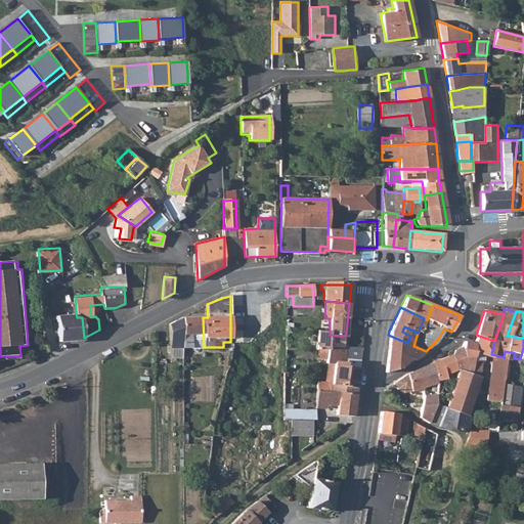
[(82,317),(77,317),(76,312),(58,313),(61,340),(82,339),(84,338),(82,317)]
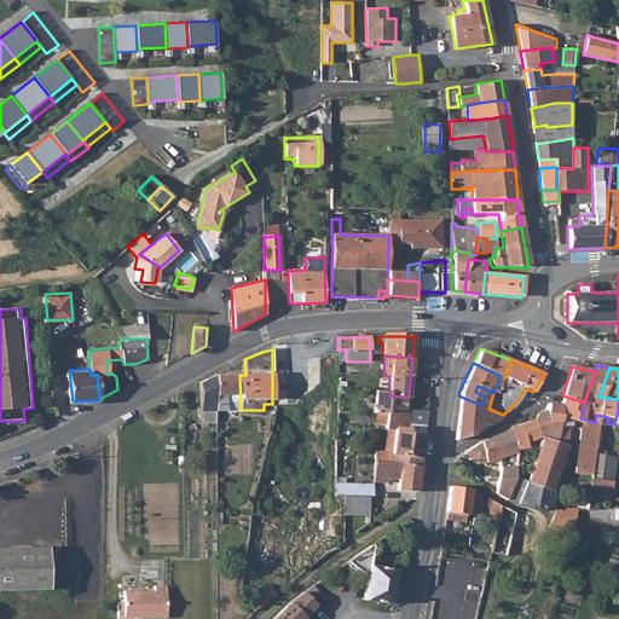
[(215,409),(215,375),(200,382),(201,423),(217,422),(217,420),(215,409)]
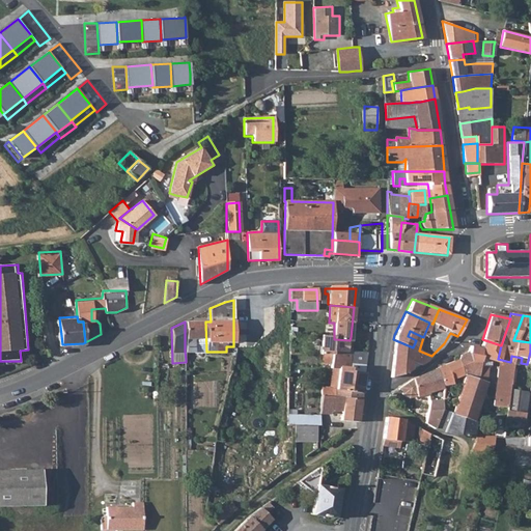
[(206,352),(205,322),(185,322),(185,351),(206,352)]
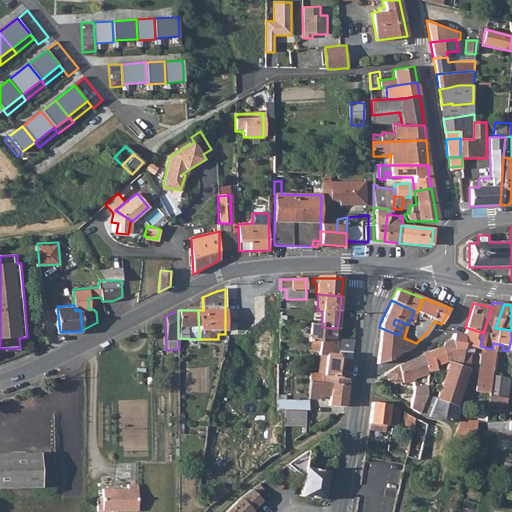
[(320,341),(320,339),(322,327),(322,323),(310,322),(309,341),(320,341)]
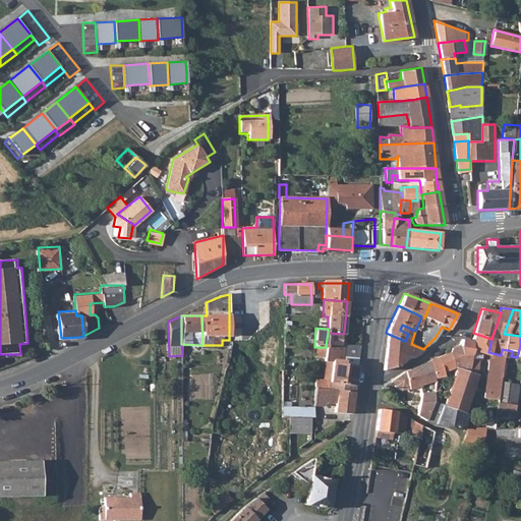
[(343,334),(328,333),(326,345),(342,345),(343,344),(343,334)]
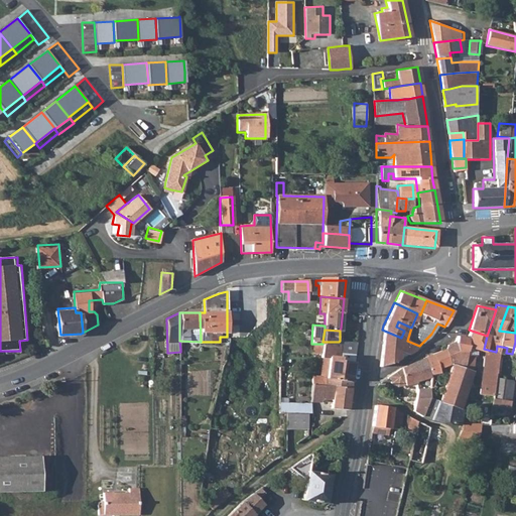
[(412,353),(419,346),(407,341),(401,338),(382,330),(379,366),(386,364),(392,362),(398,359),(399,352),(406,355),(412,353)]
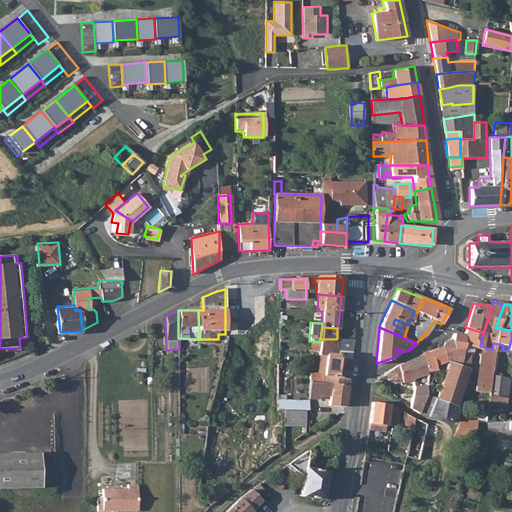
[(434,398),(433,399),(455,406),(458,398),(468,369),(459,366),(462,344),(478,350),(475,381),(474,392),(488,394),(490,375),(494,349),(492,349),(480,346),(483,333),(465,327),(462,335),(452,333),(444,340),(443,341),(442,344),(441,347),(446,362),(434,398)]
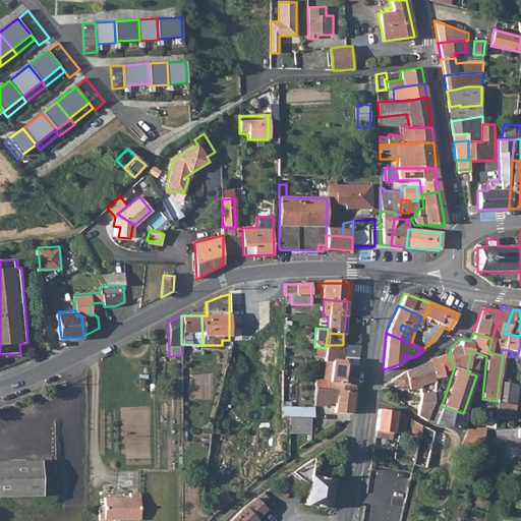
[(356,365),(359,345),(343,344),(342,345),(342,364),(356,365)]
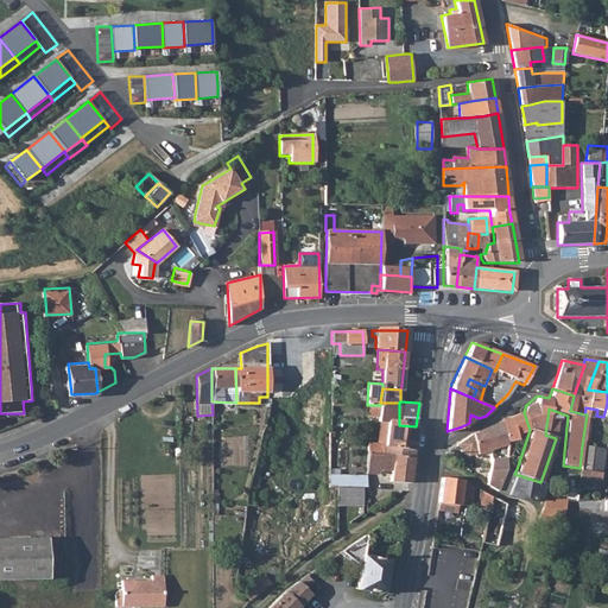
[(384,445),(368,444),(367,454),(411,456),(416,426),(399,425),(399,403),(380,403),(380,405),(379,422),(386,422),(384,445)]
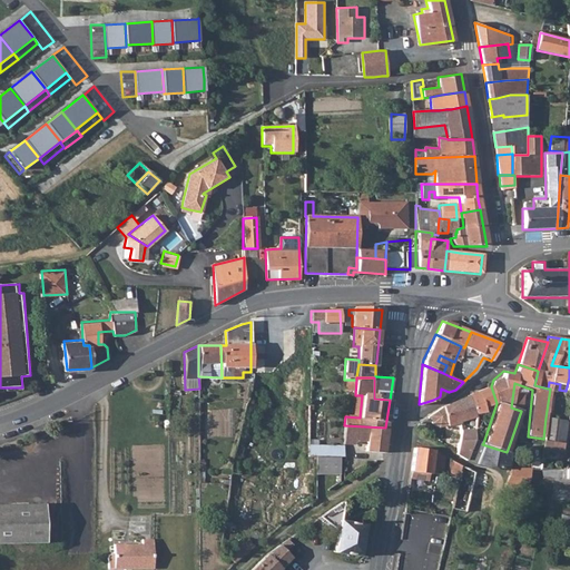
[(480,390),(468,395),(473,414),(484,412),(483,406),(497,403),(491,386),(480,390)]
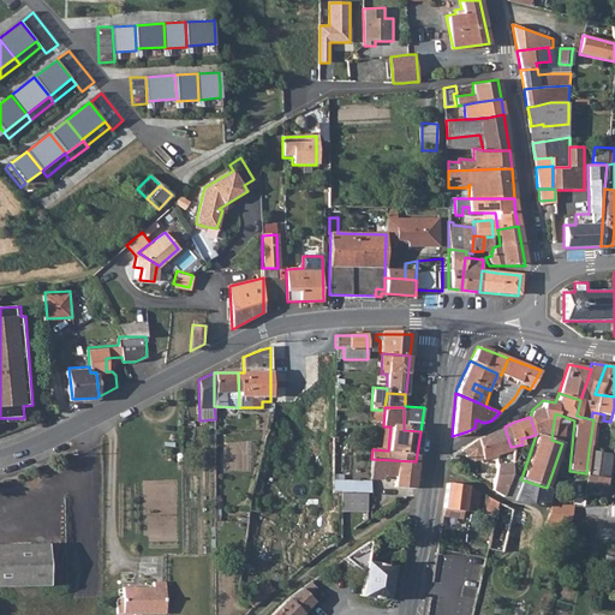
[(494,491),(502,496),(507,481),(508,478),(511,476),(512,475),(511,447),(505,427),(477,440),(464,449),(466,457),(473,461),(482,459),(494,458),(495,466),(490,489),(494,491)]
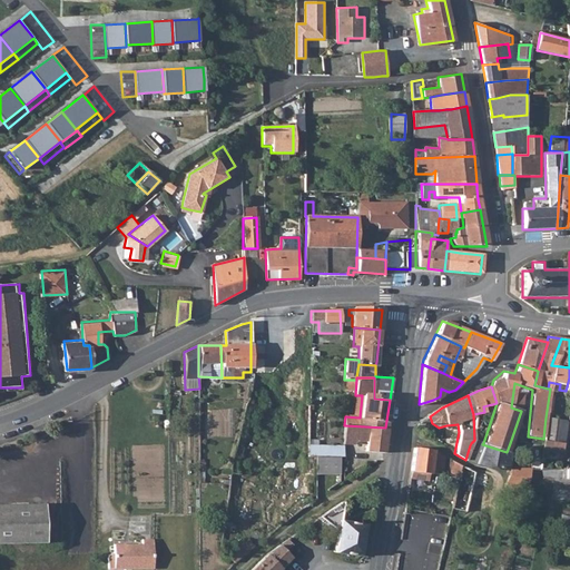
[(560,451),(566,421),(546,418),(543,439),(542,449),(560,451)]
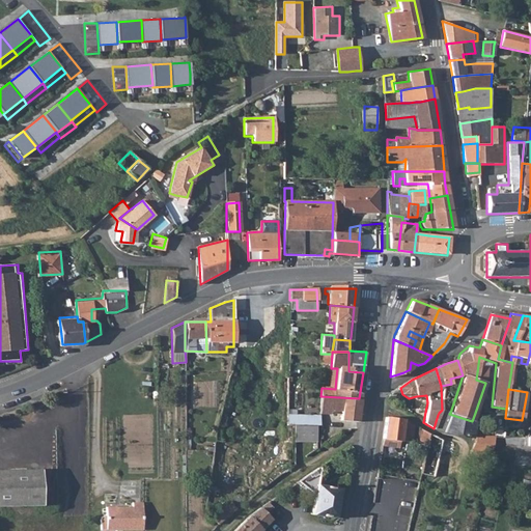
[(356,422),(359,398),(320,396),(320,413),(331,414),(332,411),(337,411),(336,417),(339,417),(339,419),(356,422)]
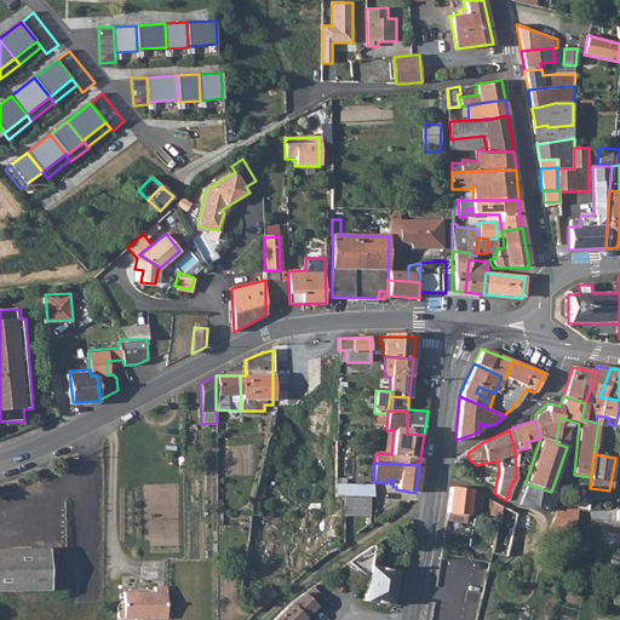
[(524,483),(526,482),(516,478),(515,480),(512,482),(511,484),(506,500),(517,504),(524,483)]
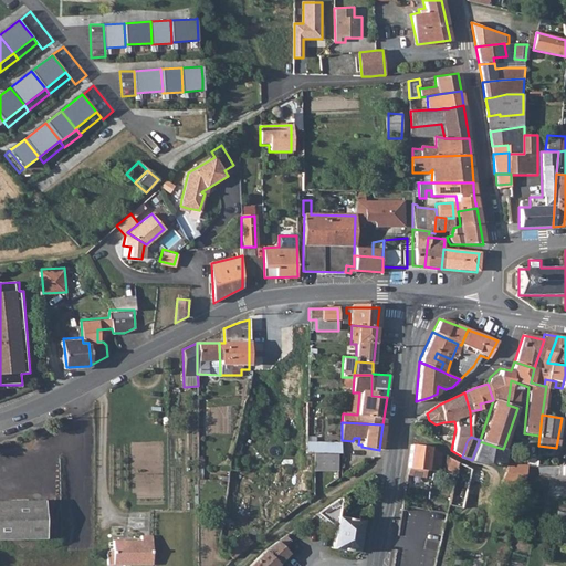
[(506,450),(503,449),(479,441),(472,460),(494,465),(502,468),(503,463),(506,450)]
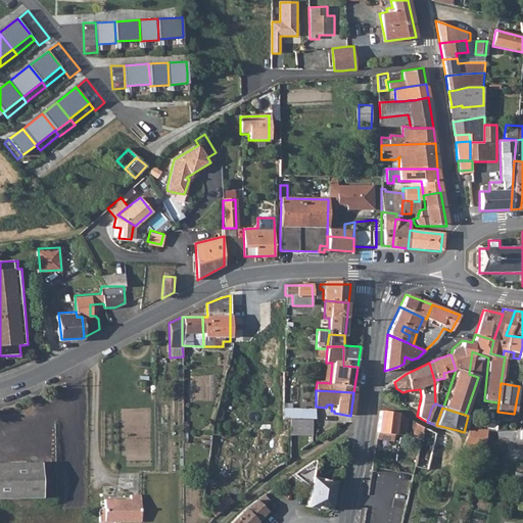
[(407,419),(395,413),(379,411),(376,432),(393,435),(393,434),(405,435),(407,419)]
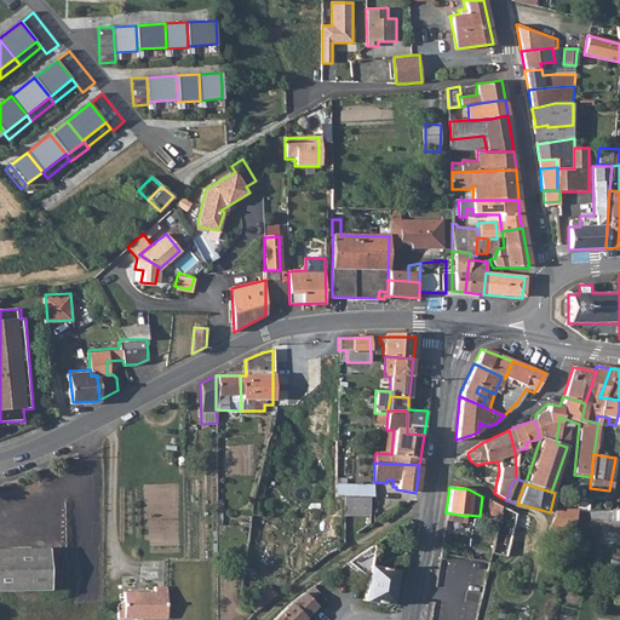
[(369,497),(344,495),(344,514),(369,514),(369,497)]
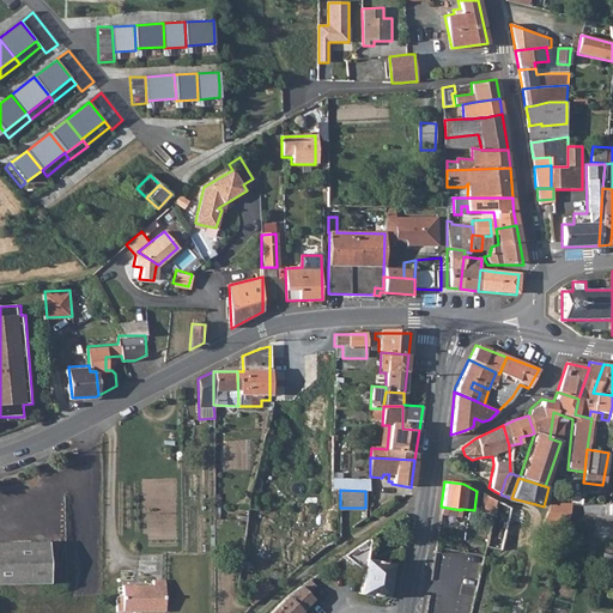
[(492,513),(495,502),(483,495),(479,507),(492,513)]
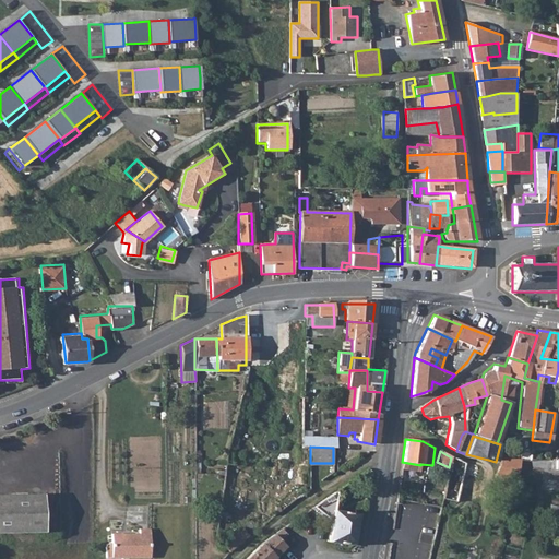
[(448,475),(441,499),(456,502),(462,477),(465,462),(451,458),(449,467),(448,475)]
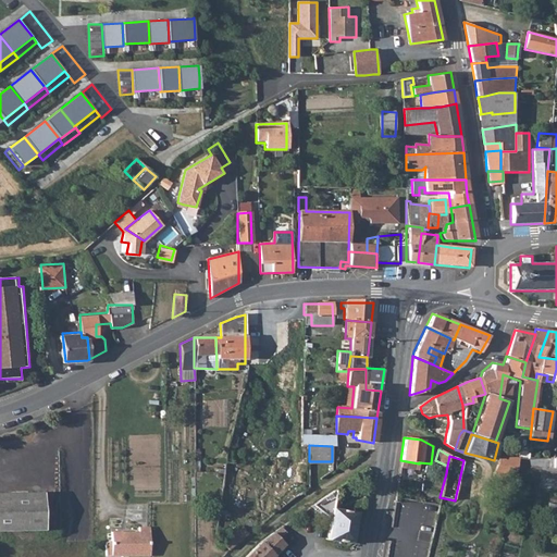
[(460,475),(474,479),(475,472),(478,465),(463,460),(460,475)]
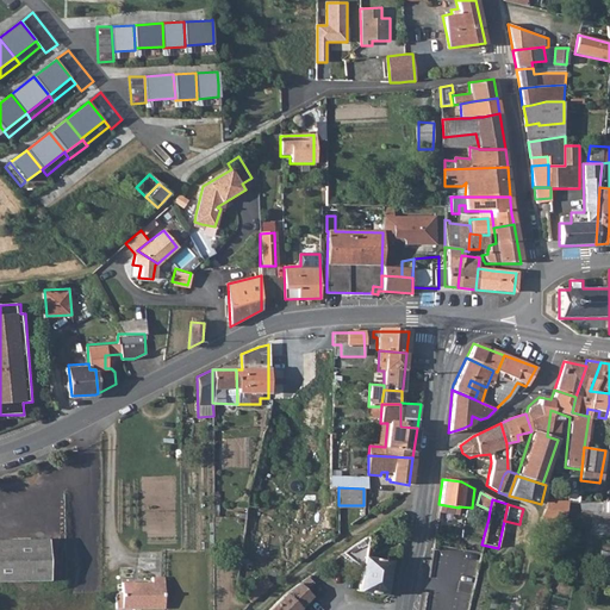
[(562,523),(565,511),(547,510),(543,510),(540,521),(541,521),(554,522),(562,523)]
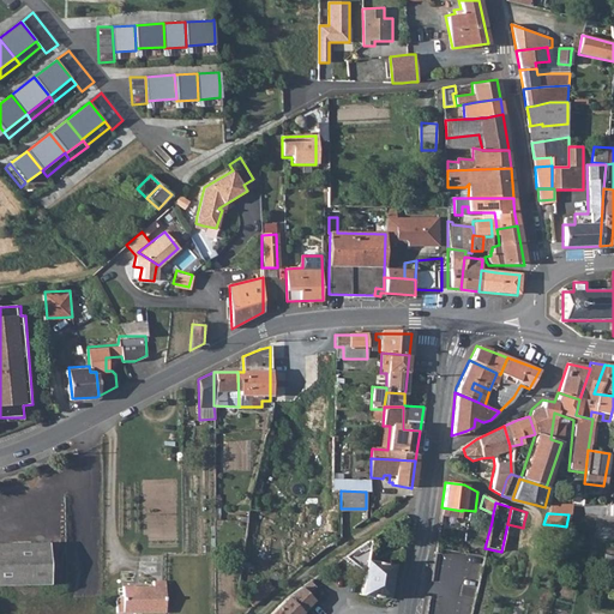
[(542,535),(555,537),(558,525),(545,524),(542,535)]
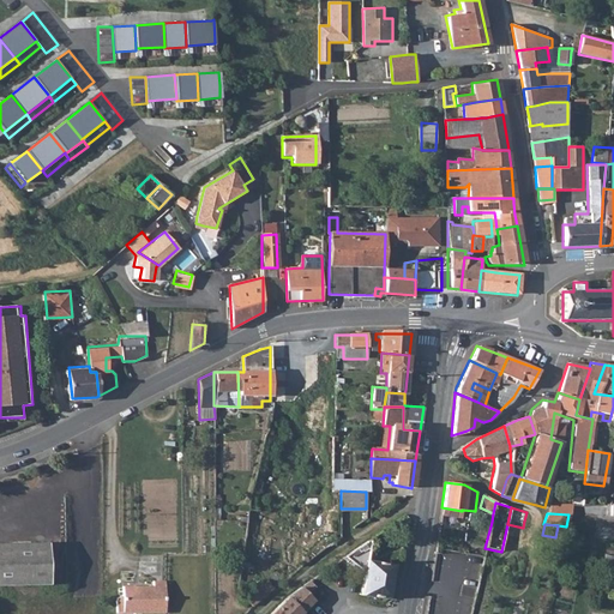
[(393,566),(367,561),(372,537),(354,549),(354,565),(366,566),(361,594),(387,599),(393,566)]
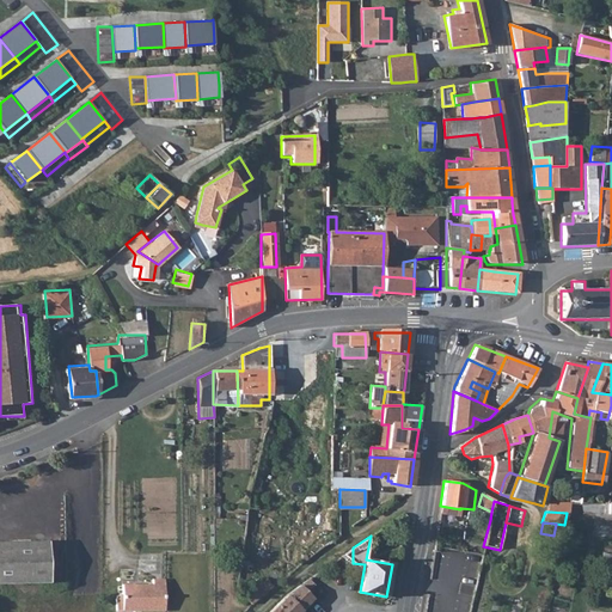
[(0,538),(0,577),(46,579),(46,539),(0,538)]
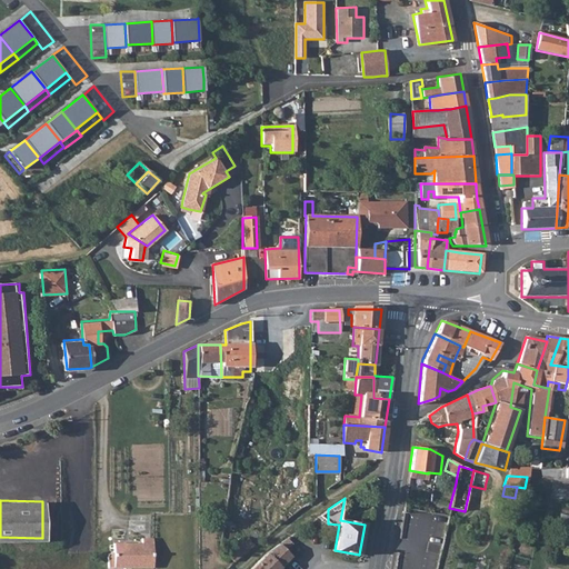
[(568,507),(559,505),(557,515),(568,516),(568,507)]
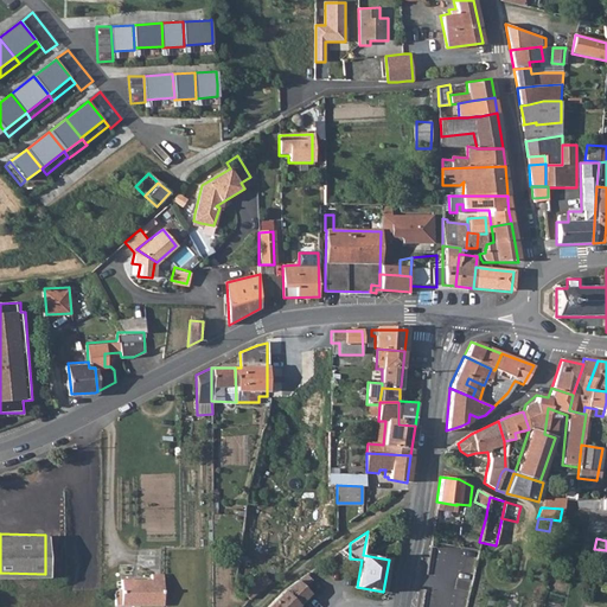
[(592,564),(606,567),(606,550),(594,549),(592,564)]
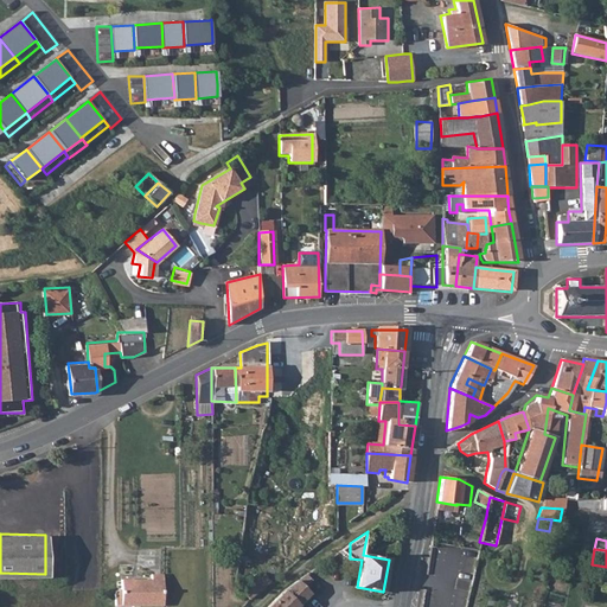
[(134,579),(135,604),(164,604),(164,573),(151,573),(151,579),(134,579)]
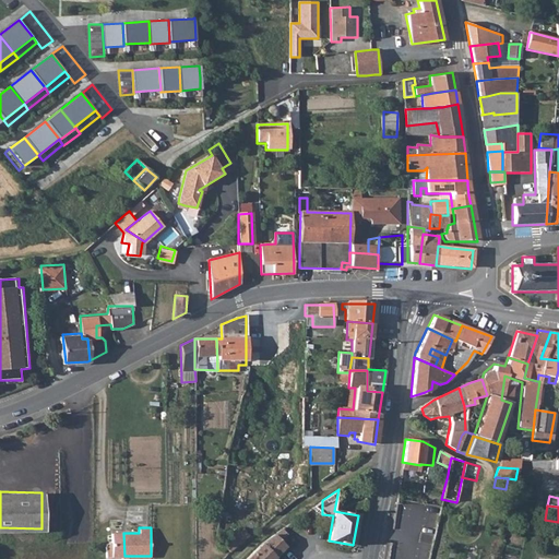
[(286,534),(281,530),(262,542),(245,558),(272,558),(286,546),(281,540),(286,534)]
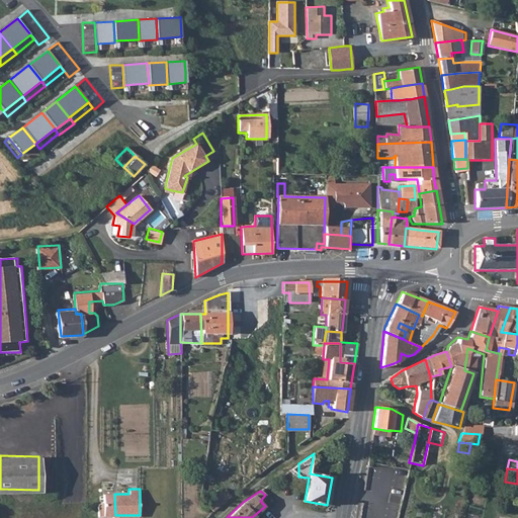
[(98,515),(115,515),(114,494),(103,494),(103,502),(102,502),(100,503),(99,505),(98,507),(98,515)]
